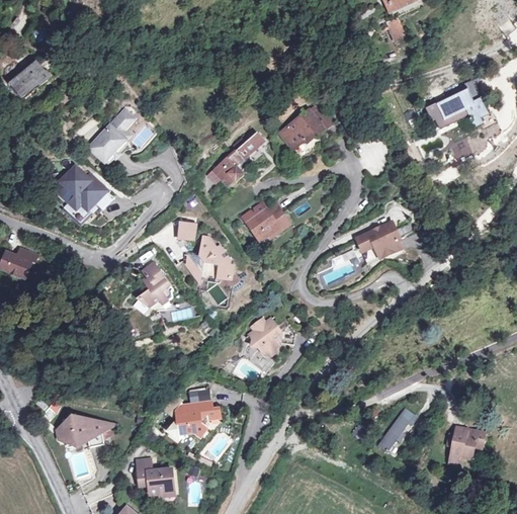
[(391,0),(394,6),(391,7),(395,14),(385,18),(395,37),(407,31),(399,13),(421,3),(420,0),(391,0)]
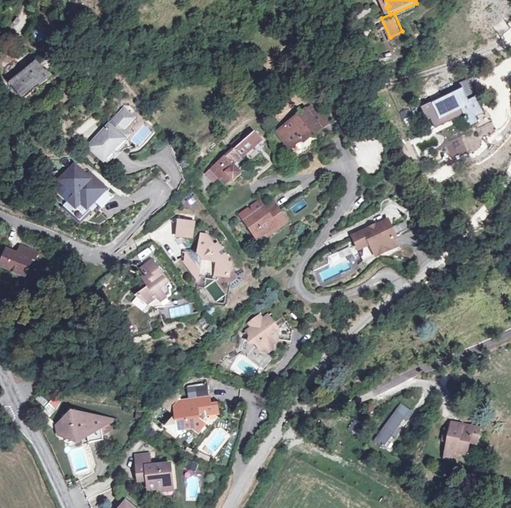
[(47,75),(33,59),(9,82),(18,93),(34,79),(39,83),(47,75)]
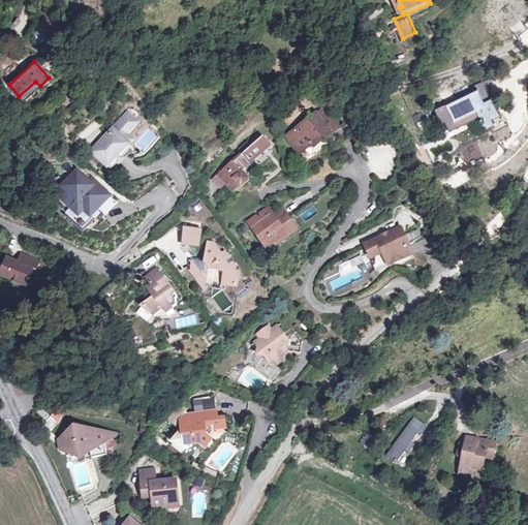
[(476,91),(434,109),(439,123),(443,122),(447,132),(479,120),(485,132),(494,129),(492,124),(500,120),(491,98),(482,102),(476,91)]
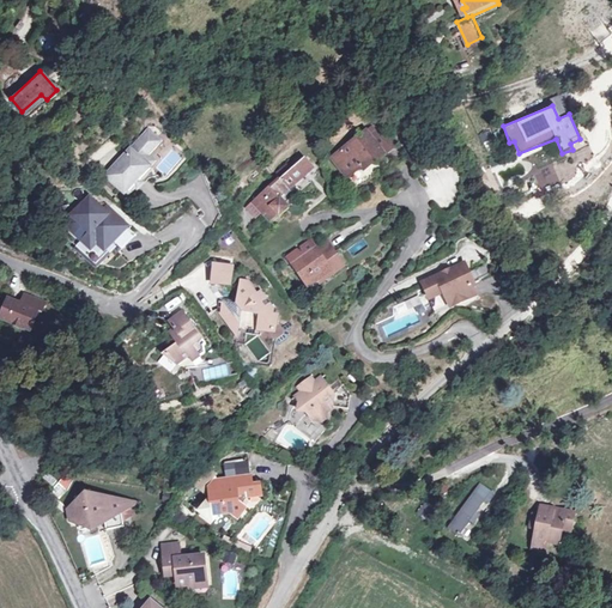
[(377,135),(369,126),(329,157),(345,177),(369,158),(373,162),(383,153),(374,143),(385,133),(382,131),(377,135)]
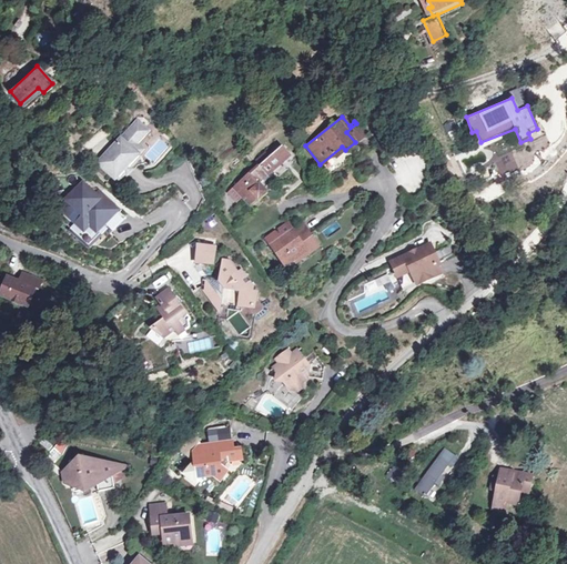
[(446,128),(455,124),(452,117),(442,120),(446,128)]
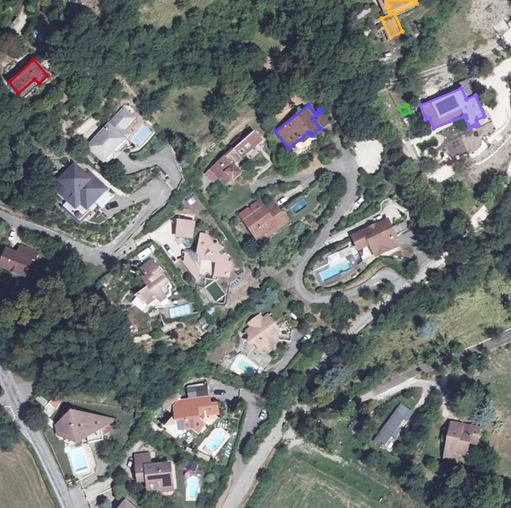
[(120,111),(86,150),(103,165),(112,154),(122,143),(121,142),(114,136),(119,131),(129,119),(120,111)]
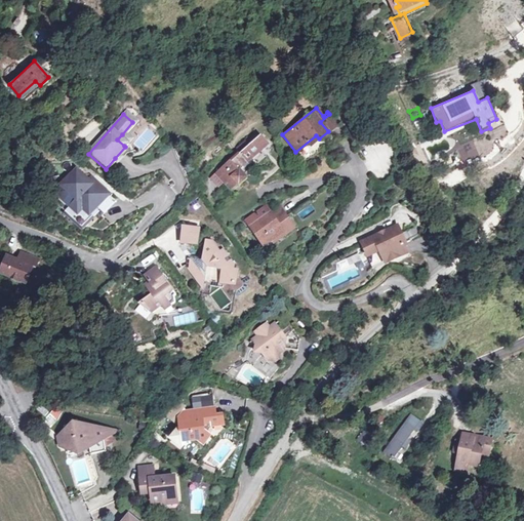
[(329,114),(320,122),(328,131),(337,123),(329,114)]
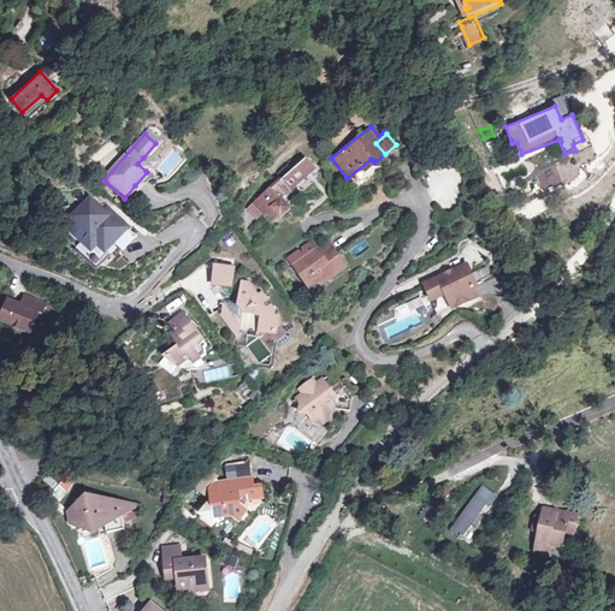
[(143,158),(137,164),(146,171),(152,165),(143,158)]
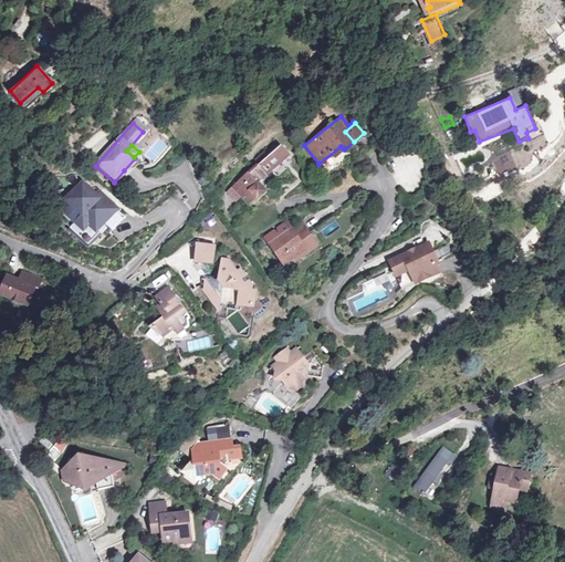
[(286,155),(278,146),(257,166),(265,176),(286,155)]
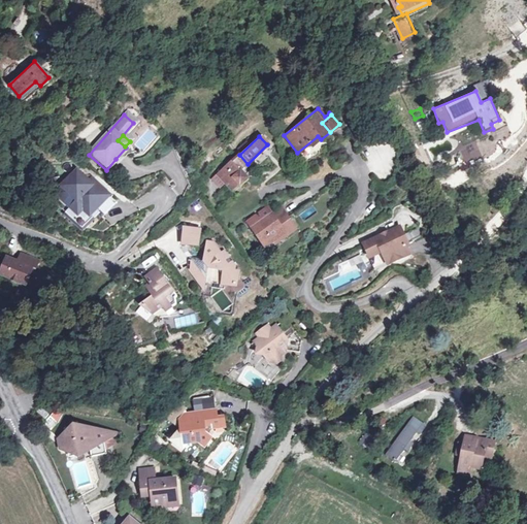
[(239,155),(231,162),(239,171),(248,164),(239,155)]
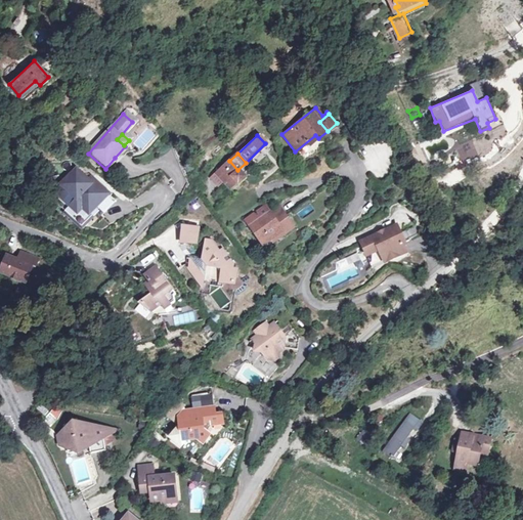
[(124,155),(115,158),(105,169),(109,172),(124,155)]
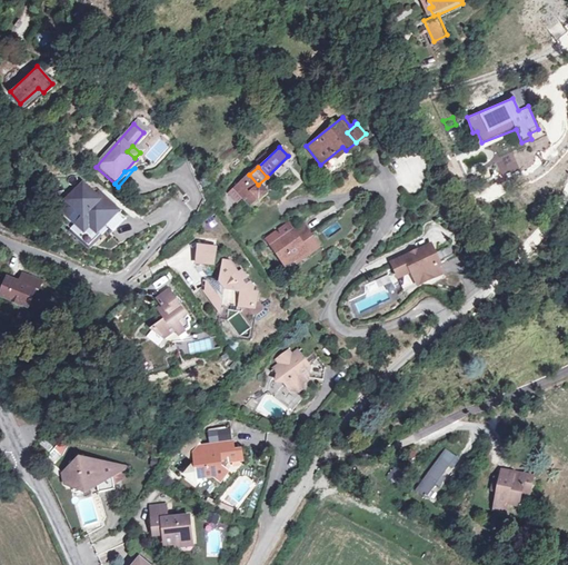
[(249,175),(233,189),(228,194),(238,205),(243,199),(249,205),(257,198),(258,200),(265,194),(258,185),(249,175)]
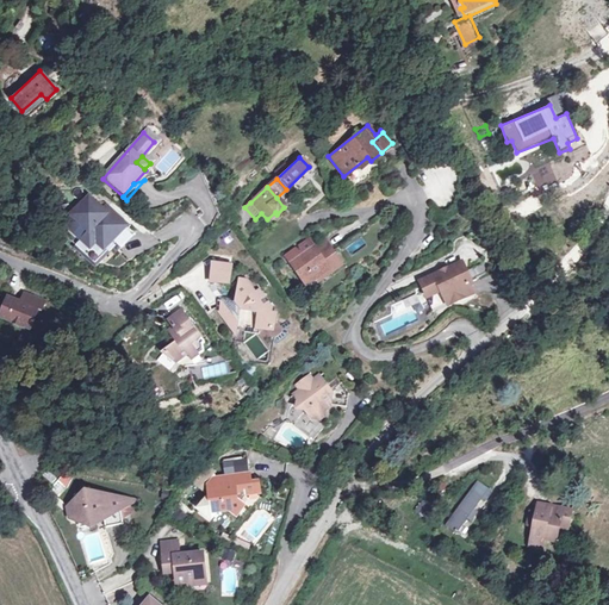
[(86,201),(62,228),(79,243),(85,237),(101,253),(123,229),(107,214),(104,218),(86,201)]
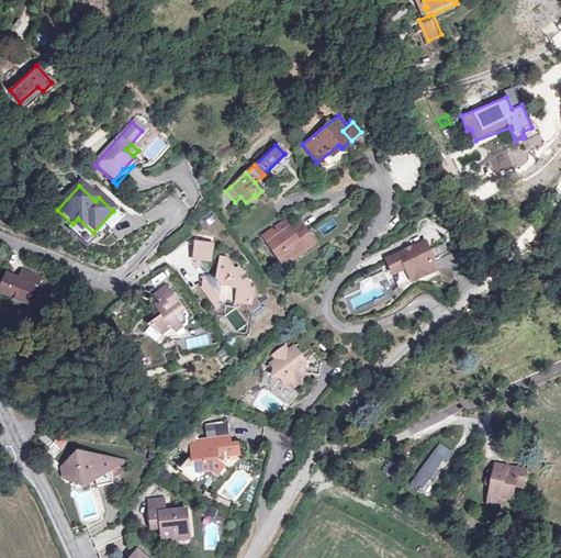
[(73,224),(68,231),(86,247),(104,226),(110,231),(122,219),(113,211),(93,233),(78,219),(73,224)]
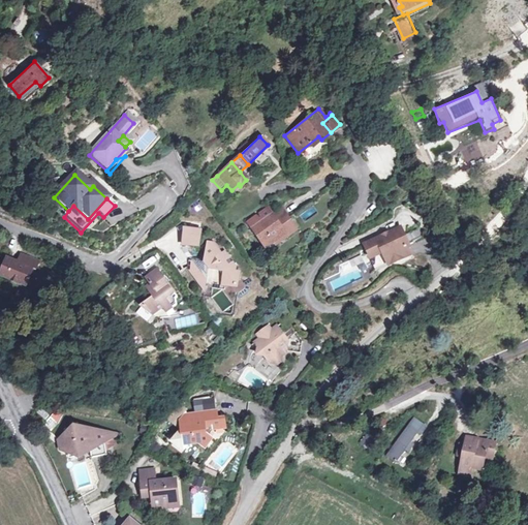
[(302,216),(315,209),(311,203),(299,209),(302,216)]
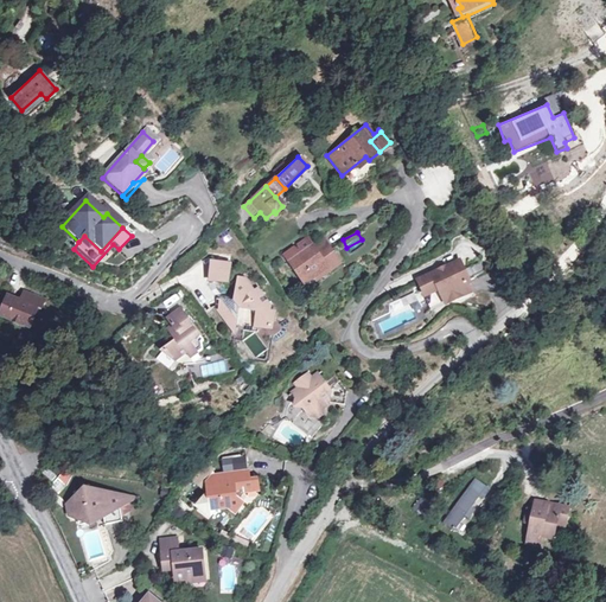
[(307,241),(284,258),(305,287),(316,279),(327,270),(330,274),(340,264),(329,249),(318,256),(312,248),(307,241)]
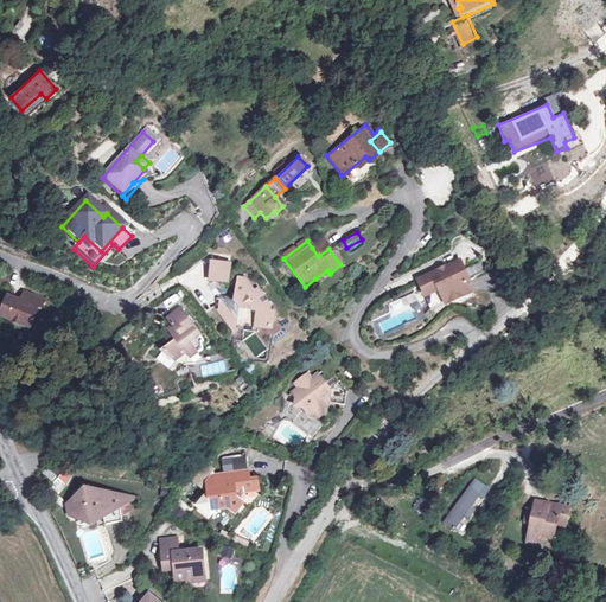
[(329,249),(323,241),(312,248),(318,256),(329,249)]
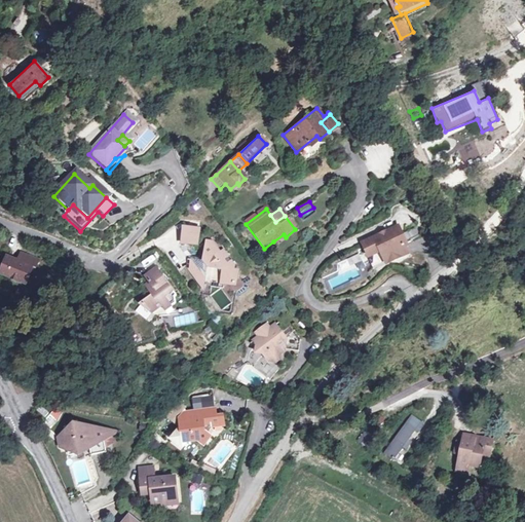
[(402,222),(366,238),(372,254),(384,248),(389,259),(389,261),(412,251),(404,234),(407,233),(402,222)]
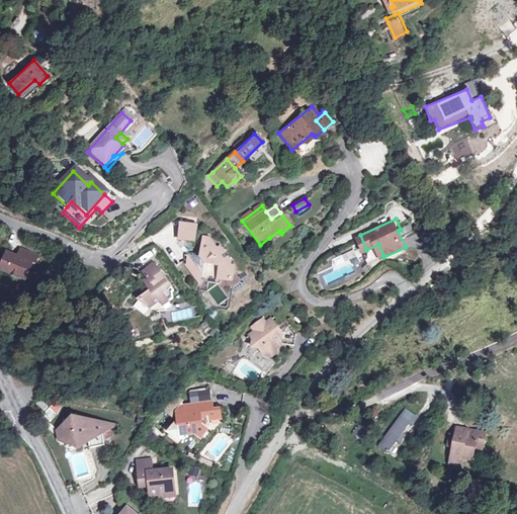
[(201,224),(184,223),(183,238),(199,240),(201,224)]
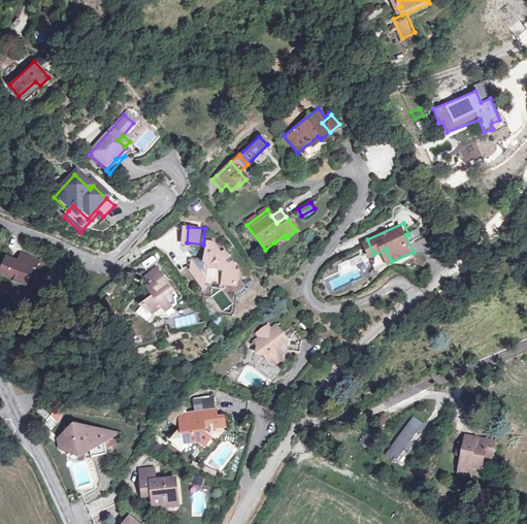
[(287,238),(285,235),(274,242),(277,247),(288,239),(287,238)]
